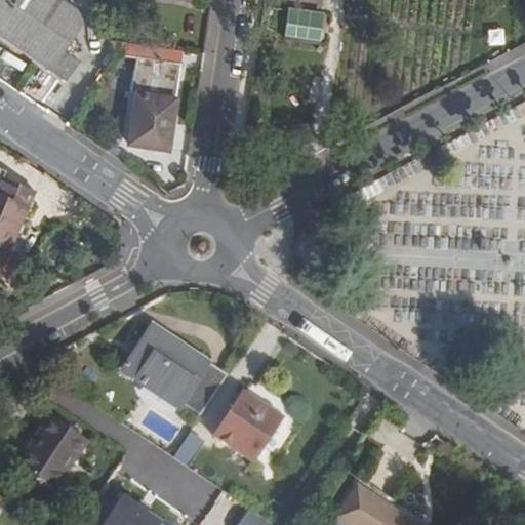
[(0,0),(0,36),(72,84),(84,65),(69,54),(88,24),(83,13),(62,0),(0,0)]
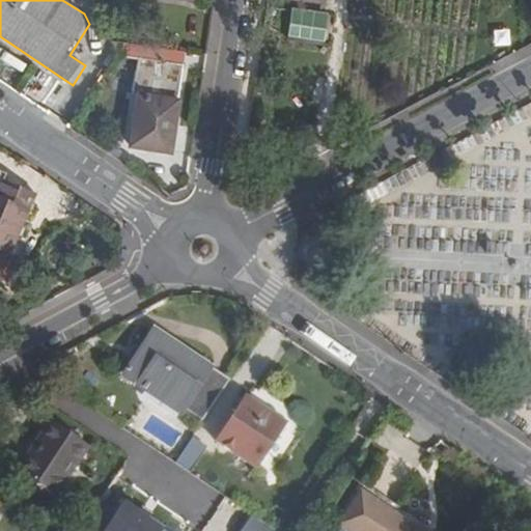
[(299,39),(328,42),(330,9),(300,8),(299,39)]
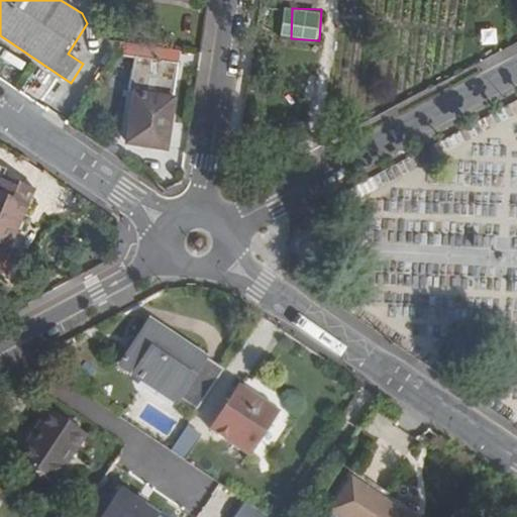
[(125,54),(127,40),(109,37),(116,53),(125,54)]
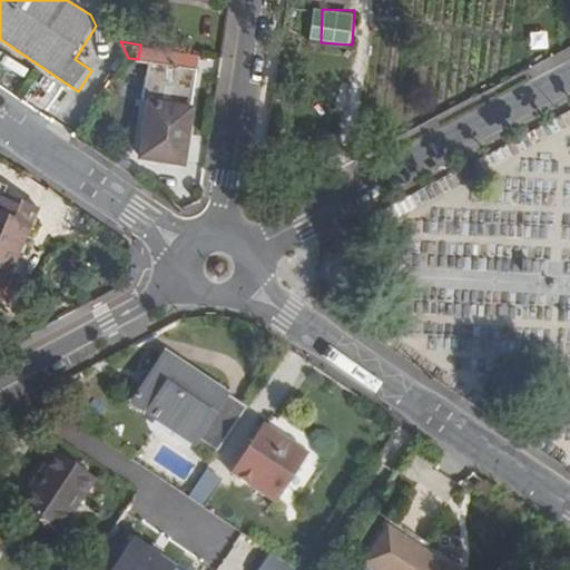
[(196,52),(140,45),(138,59),(151,61),(194,68),(196,52)]
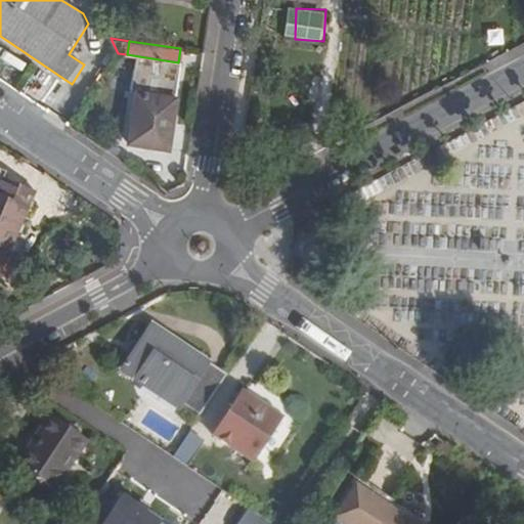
[(169,148),(182,62),(178,62),(139,56),(134,92),(140,92),(132,142),(169,148)]
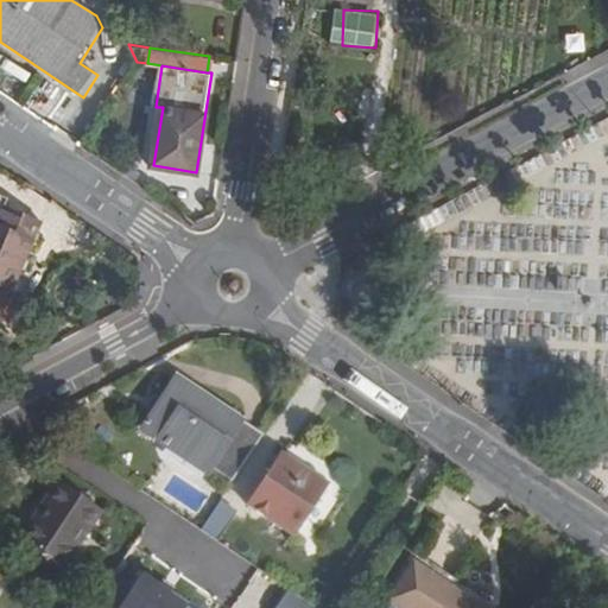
[(0,284),(11,289),(39,219),(4,204),(6,197),(0,195),(0,284)]
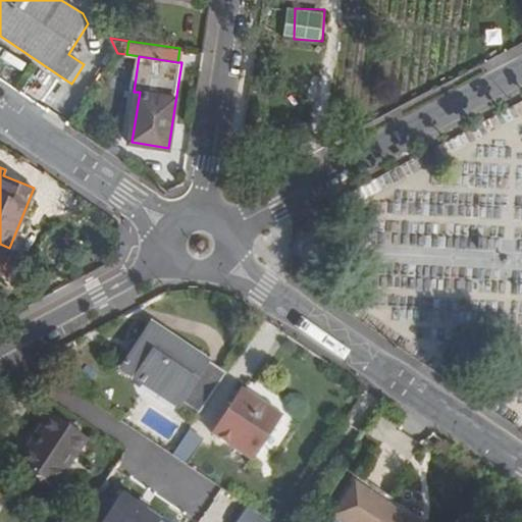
[(0,244),(0,270),(6,255),(9,248),(0,244)]
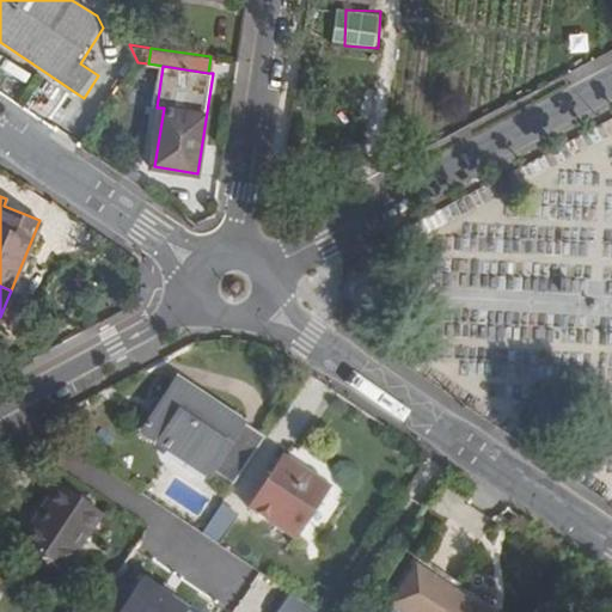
[(232,484),(264,436),(176,378),(144,426),(165,440),(209,469),(232,484)]
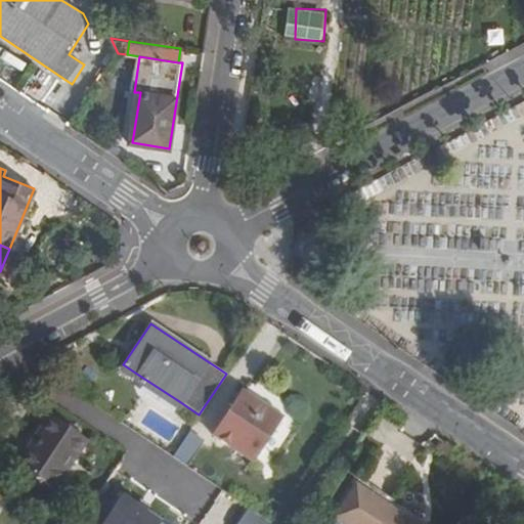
[(179,401),(141,377),(137,383),(174,408),(179,401)]
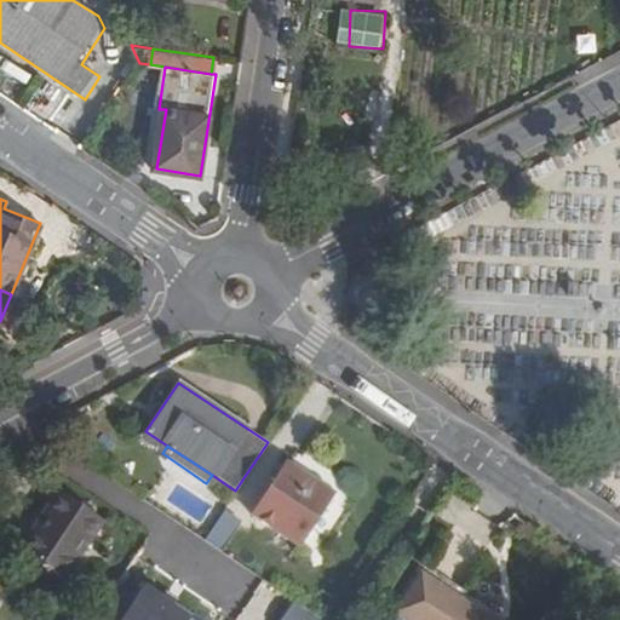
[(331,492),(287,463),(252,515),(296,544),(331,492)]
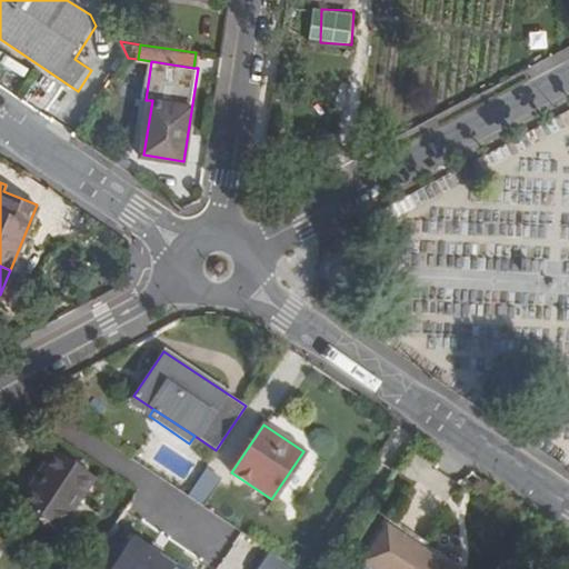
[(53,451),(17,505),(57,531),(93,477),(53,451)]
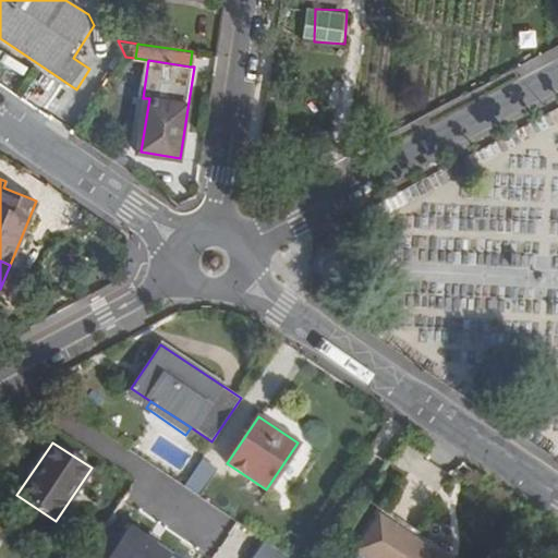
[(184,483),(197,494),(216,469),(202,459),(184,483)]
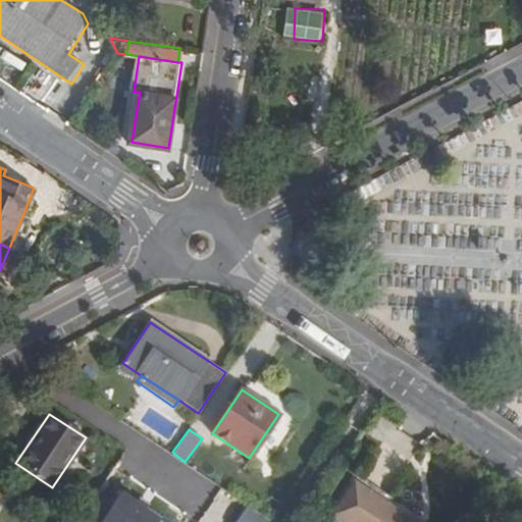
[(415,521),(408,516),(406,519),(355,484),(331,518),(336,521),(415,521)]
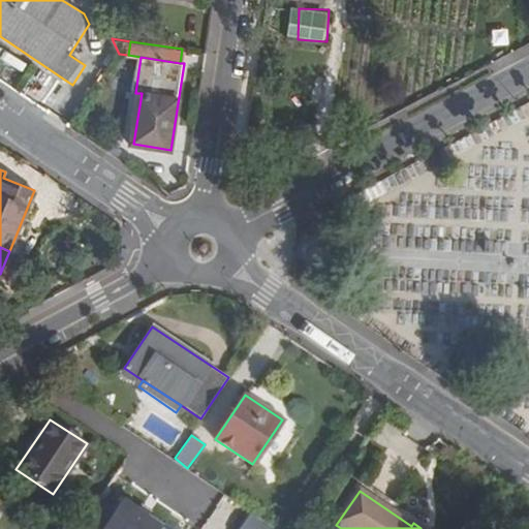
[(160,528),(123,503),(104,528),(160,528)]
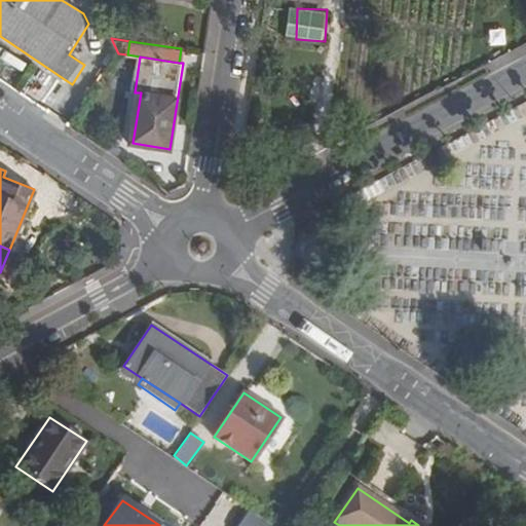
[(274,525),(249,509),(236,525),(274,525)]
